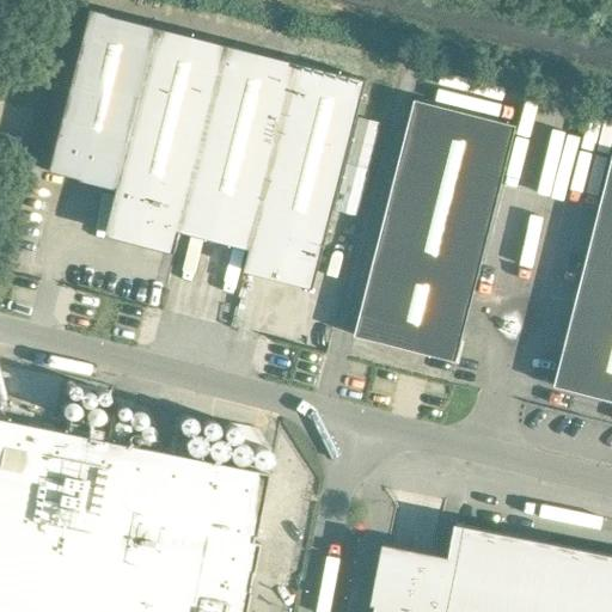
[(86,8),(44,171),(118,189),(106,234),(175,252),(181,231),(251,249),(245,270),(314,288),(367,80),(159,26),(86,8)]
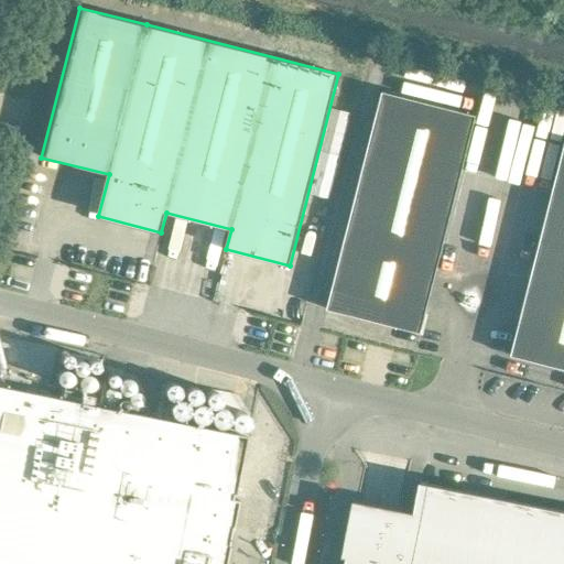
[(431,102),(473,112),(475,100),(434,90),(431,102)]
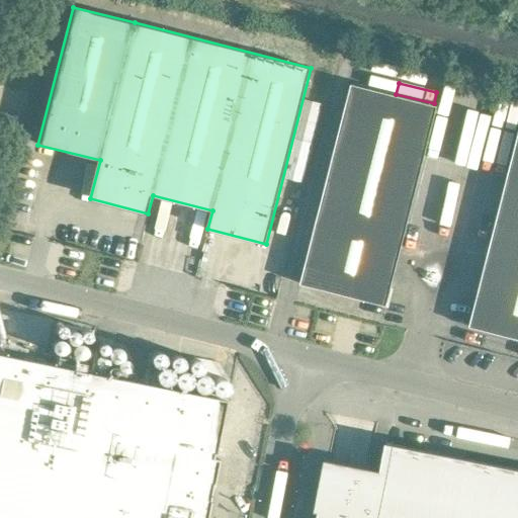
[(351,84),(300,283),(300,284),(386,306),(438,105),(351,84)]
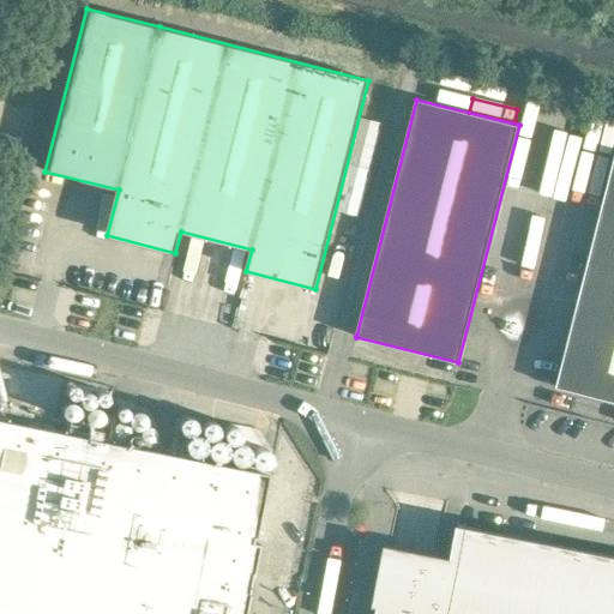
[(613,160),(557,387),(613,401),(613,160)]
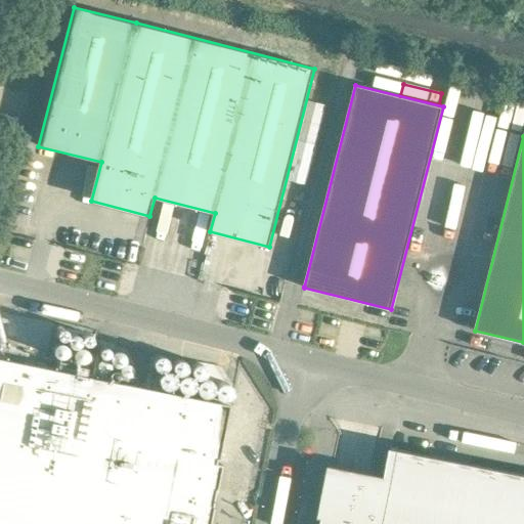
[(0,358),(0,523),(208,523),(212,505),(211,505),(214,490),(215,490),(220,464),(214,463),(215,457),(217,459),(228,404),(0,358)]
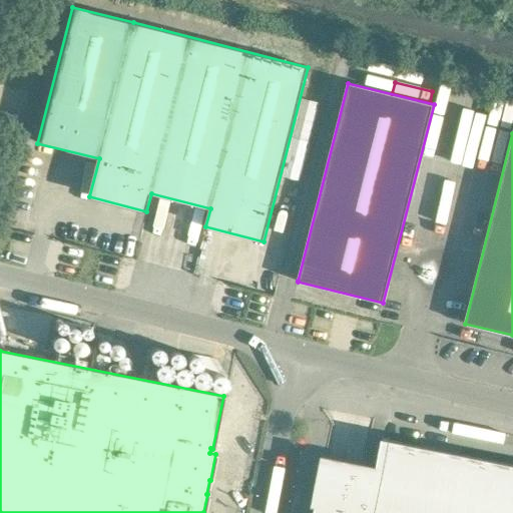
[(314,512),(512,512),(512,464),(383,439),(377,466),(365,464),(322,455),(312,506),(316,507),(314,512)]
